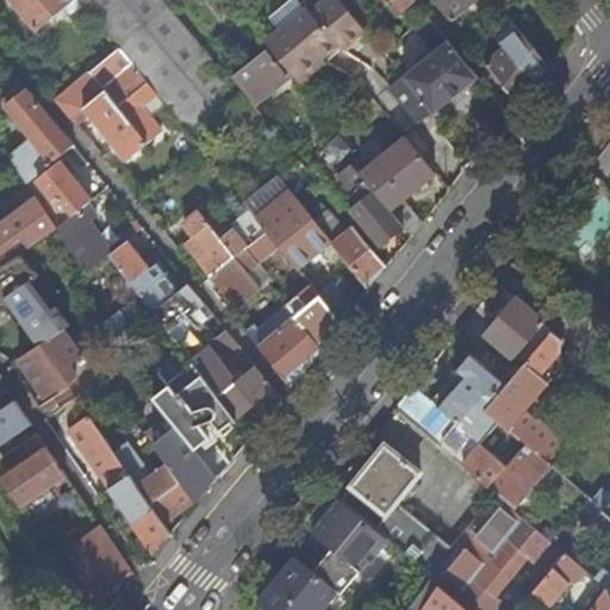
[(72,0),(7,0),(35,31),(72,0)]
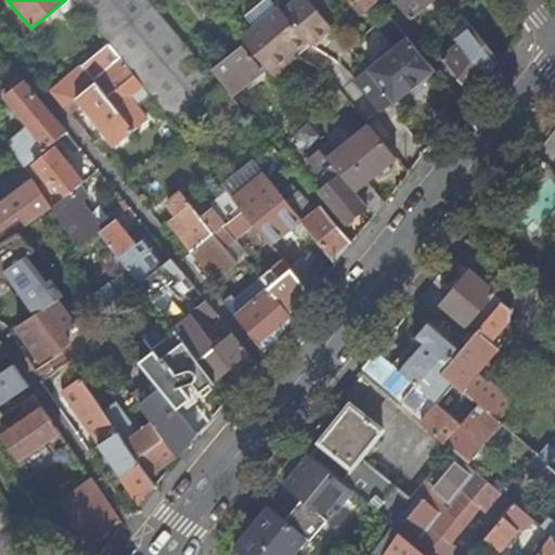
[(72,0),(93,25),(108,46),(123,64),(133,77),(141,86),(150,97),(181,134),(197,120),(210,110),(203,100),(218,88),(219,87),(202,65),(203,64),(147,0),(72,0)]
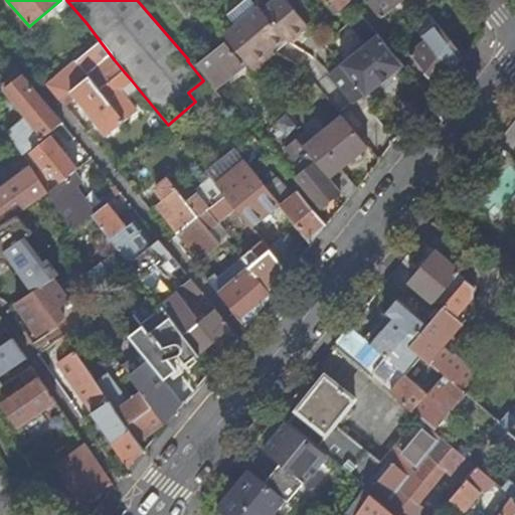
[(245,0),(228,15),(236,25),(258,7),(251,0),(245,0)]
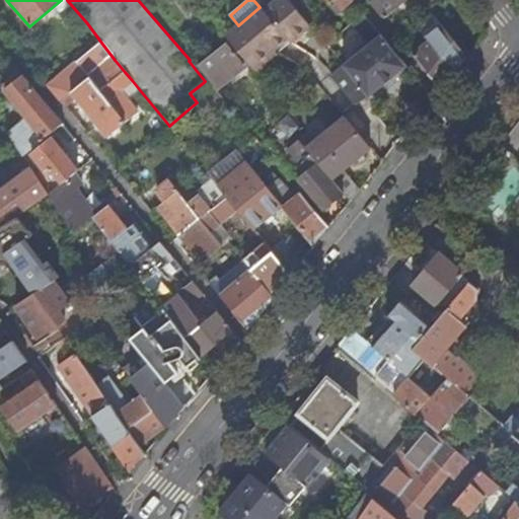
[(287,39),(290,43),(309,26),(286,0),(276,0),(264,11),(269,18),(287,39)]
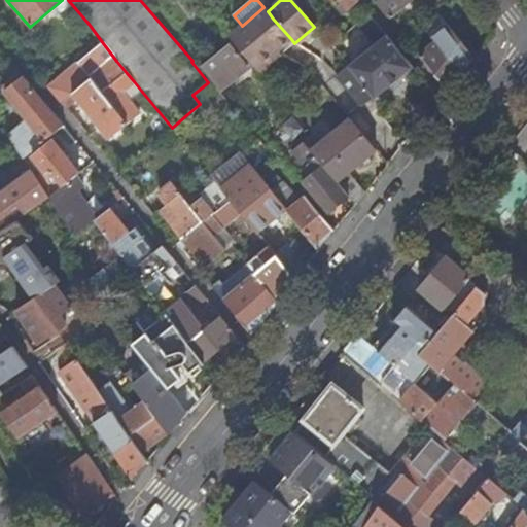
[(357,1),(355,0),(330,0),(342,13),(357,1)]
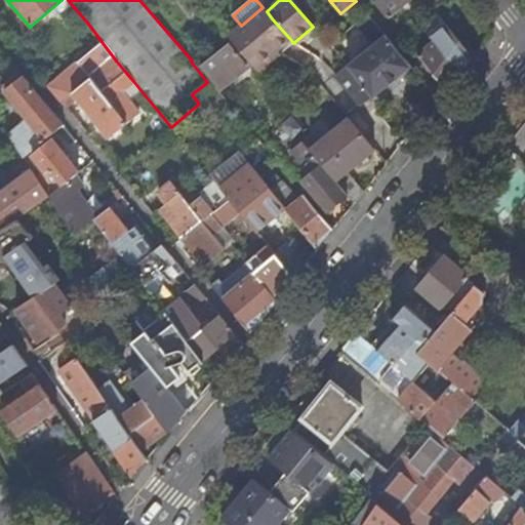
[(377,0),(374,3),(387,17),(409,0),(427,0),(431,5),(438,0),(377,0)]
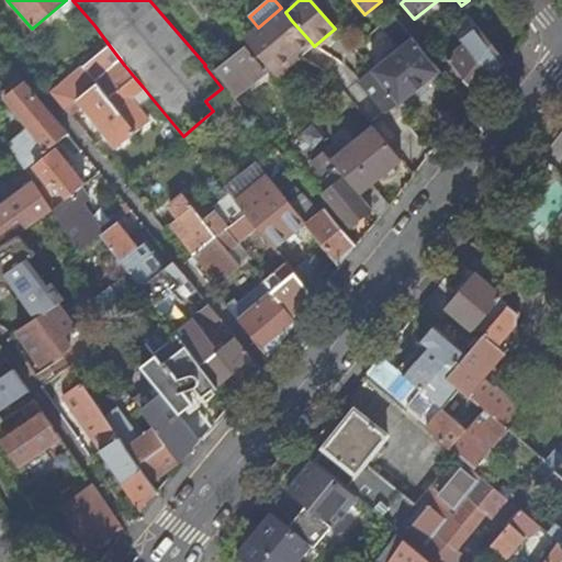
[(258,27),(244,40),(272,74),(311,42),(291,20),(285,12),(281,8),(258,27)]
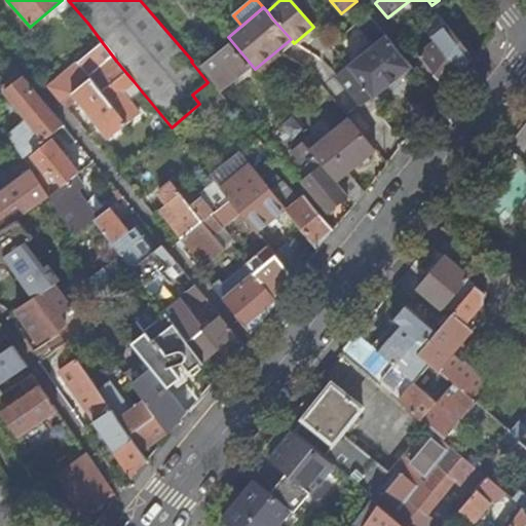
[(422,27),(431,39),(447,26),(439,15),(422,27)]
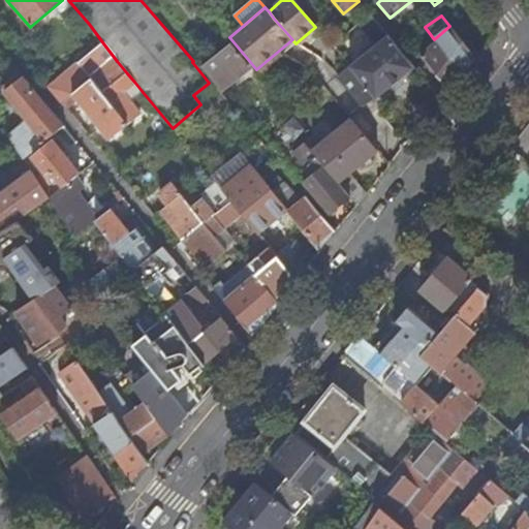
[(422,57),(449,91),(463,74),(475,59),(449,26),(434,39),(438,43),(422,57)]
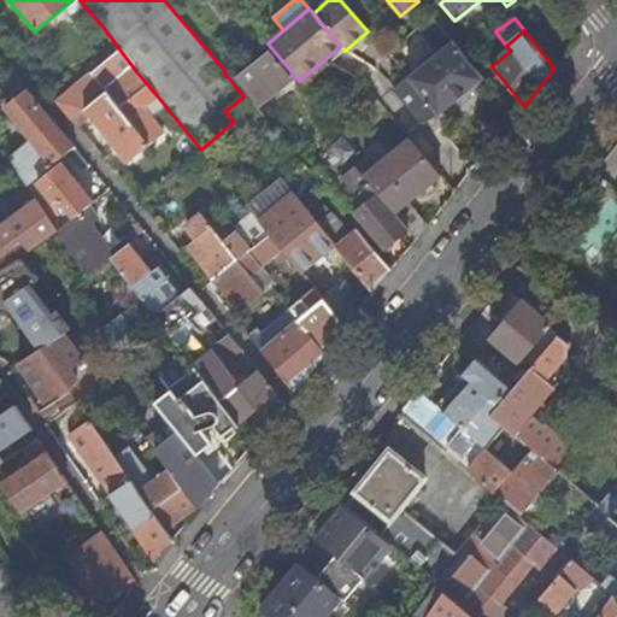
[(439,116),(483,81),(447,37),(440,42),(445,48),(394,90),(421,122),(434,111),(439,116)]
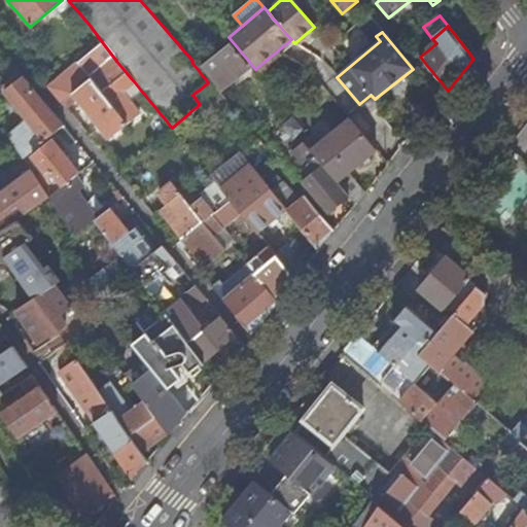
[(255,69),(258,74),(294,43),(291,39),(255,69)]
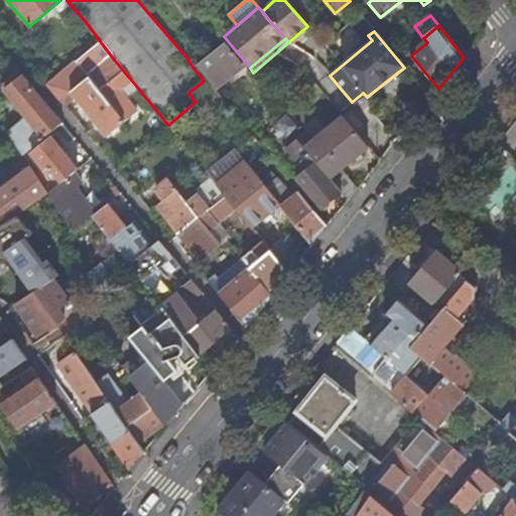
[(101,42),(47,86),(60,102),(72,94),(90,79),(100,91),(124,72),(114,59),(101,42)]
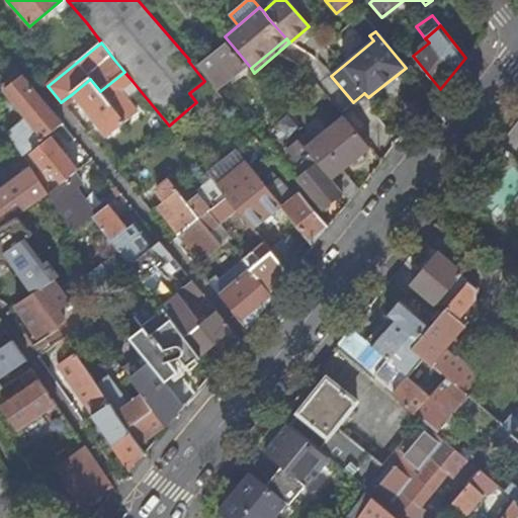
[(243,63),(227,44),(198,66),(214,87),(243,63)]
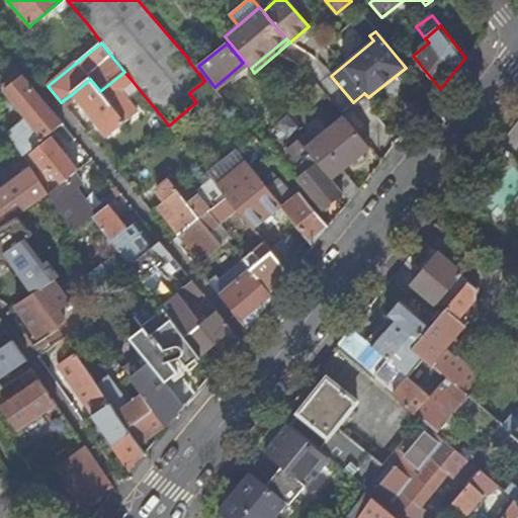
[(90,79),(72,94),(105,139),(137,114),(126,101),(118,91),(132,80),(124,72),(100,91),(90,79)]
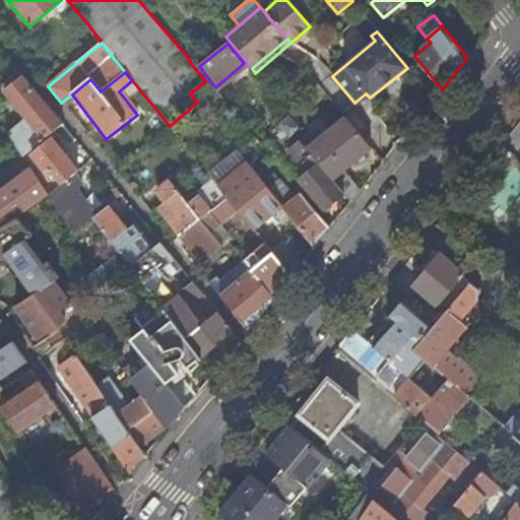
[(62,125),(19,73),(2,87),(27,119),(8,135),(22,156),(62,125)]
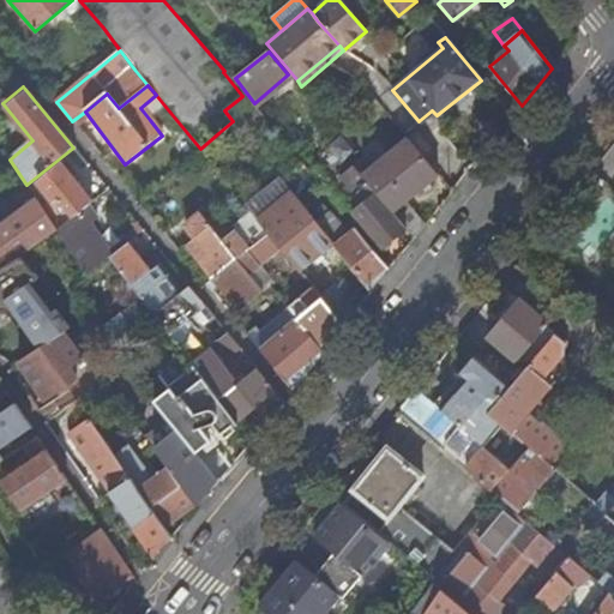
[(166,107),(156,95),(140,108),(150,120),(166,107)]
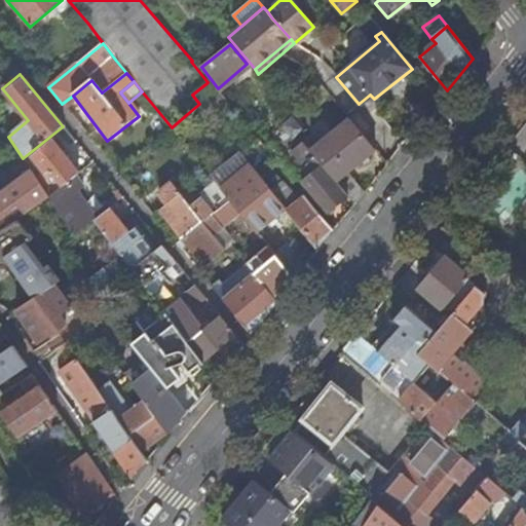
[(223,102),(207,83),(192,95),(199,104),(208,114),(223,102)]
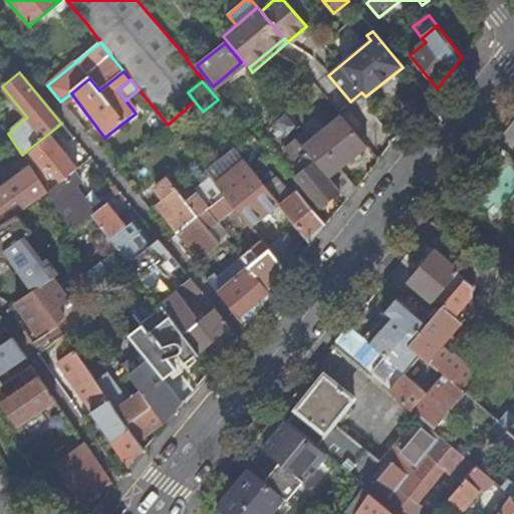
[(291,96),(285,89),(275,97),(281,104),(291,96)]
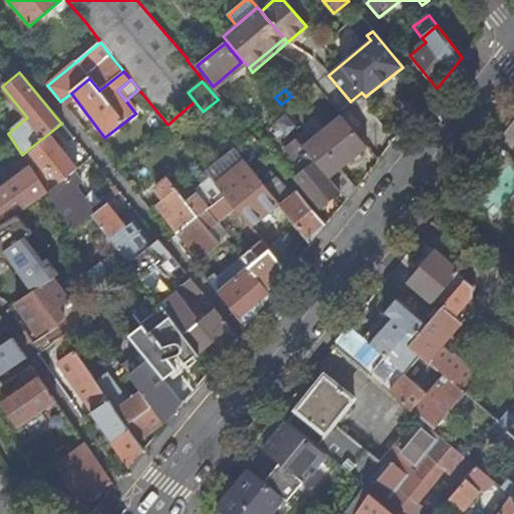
[(340,191),(348,200),(356,189),(340,169),(366,147),(342,116),(304,150),(340,191)]
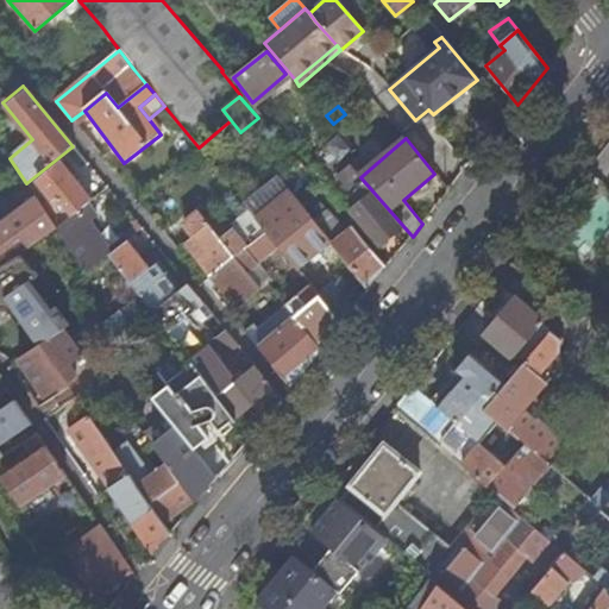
[(608,192),(608,142),(585,173),(608,192)]
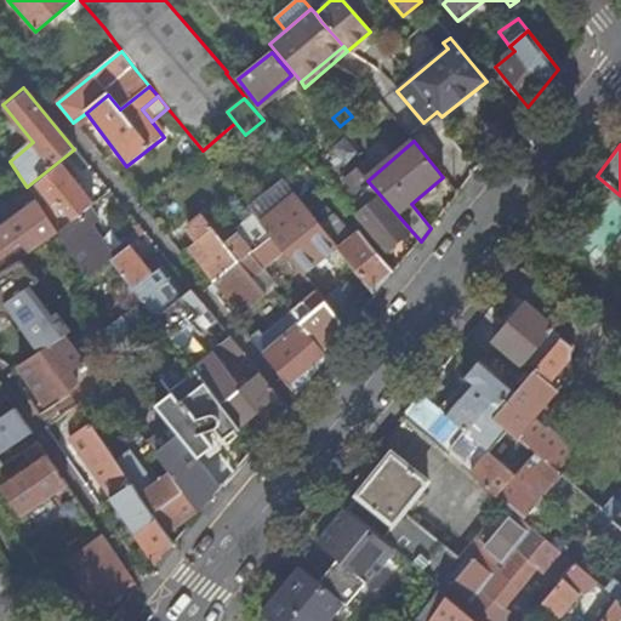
[(57,231),(58,233),(89,209),(93,205),(63,166),(39,186),(53,205),(45,212),(57,231)]
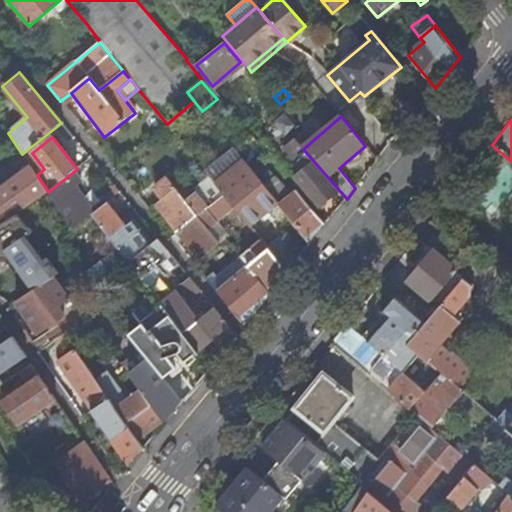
[(293,176),(320,207),(339,190),(303,149),(294,138),(283,148),(295,163),(298,160),(304,167),(293,176)]
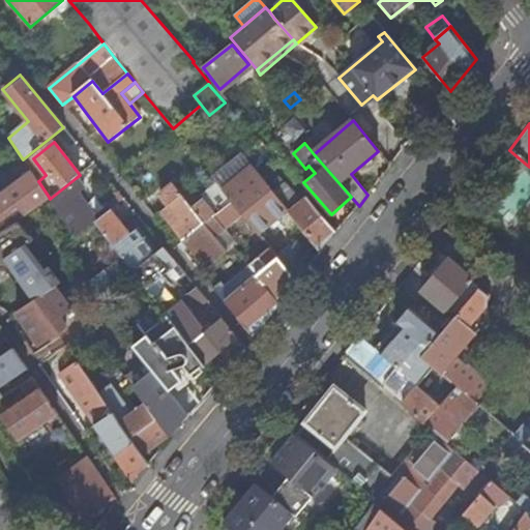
[(260,234),(288,211),(267,185),(244,157),(215,181),(233,202),(244,215),(260,234)]
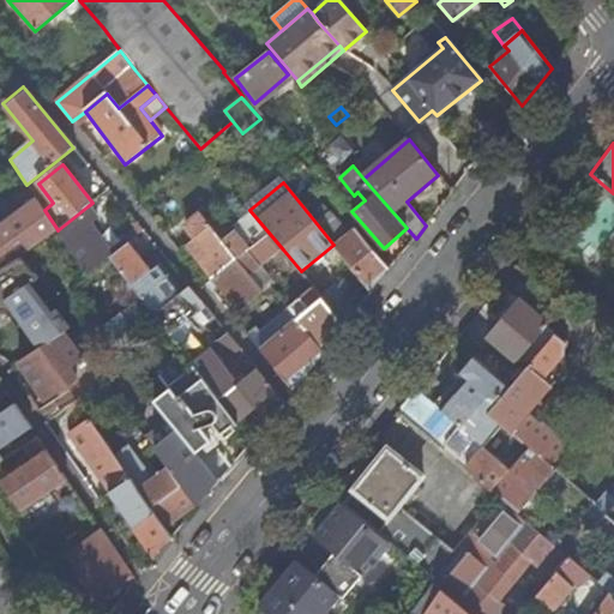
[(0,245),(13,263),(56,228),(44,210),(36,199),(0,228),(0,245)]
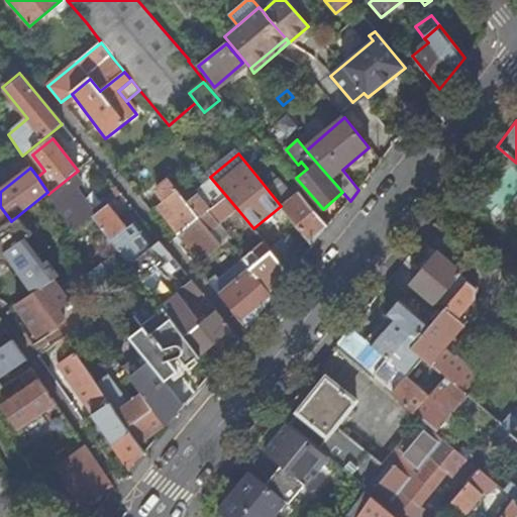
[(73,231),(93,216),(94,216),(74,188),(80,183),(74,174),(48,194),(73,231)]
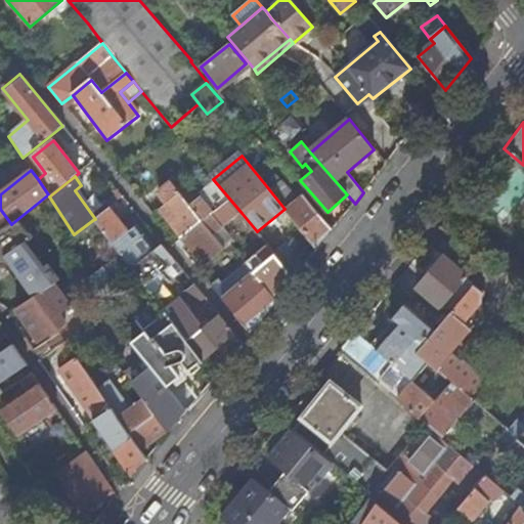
[(285,209),(316,248),(332,229),(304,195),(298,201),(284,181),(275,187),(269,179),(264,183),(285,209)]
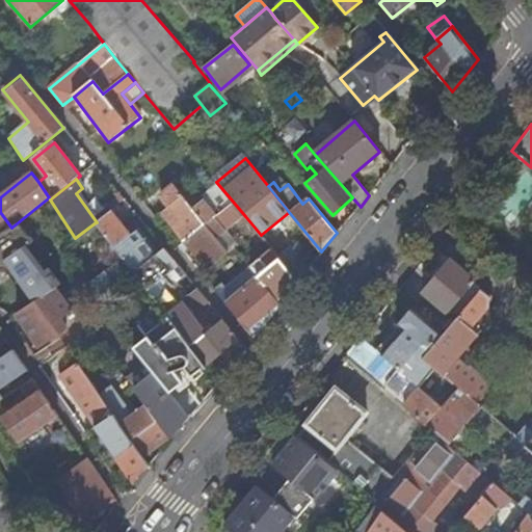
[(163,213),(184,242),(215,217),(217,216),(204,201),(197,205),(193,201),(189,205),(174,186),(160,197),(169,208),(163,213)]
